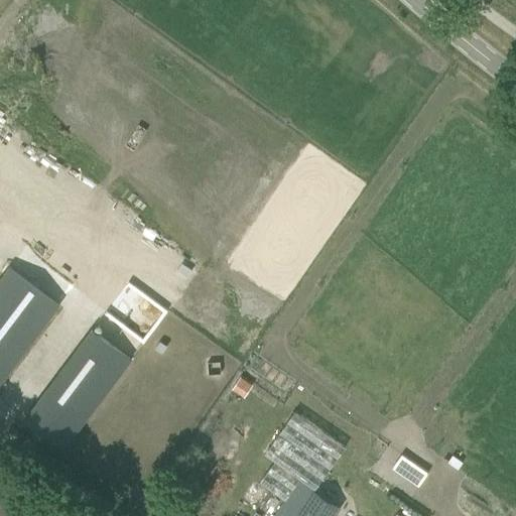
[(121,319),(144,284),(63,232),(40,267),(121,319)]
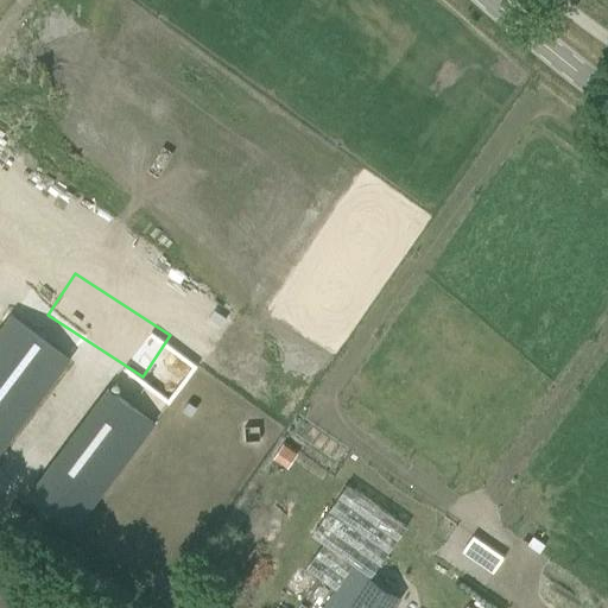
[(0,334),(0,451),(70,361),(13,317),(0,334)]
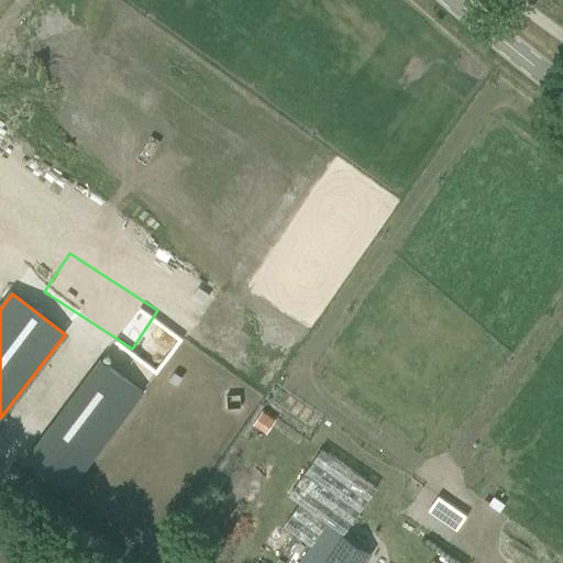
[(142,393),(99,361),(26,457),(69,489),(142,393)]
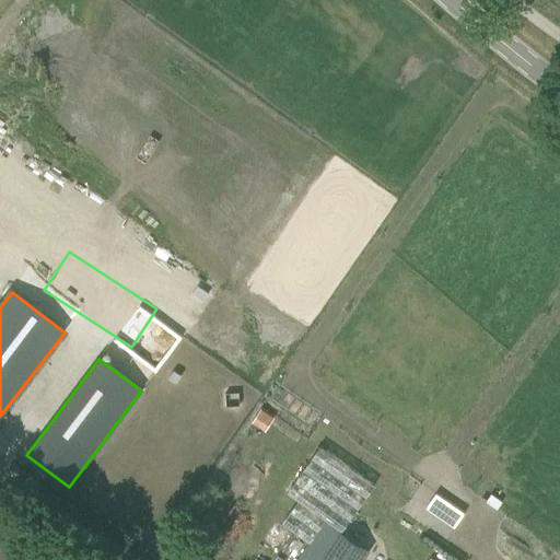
[(261,408),(252,422),(265,431),(275,417),(261,408)]
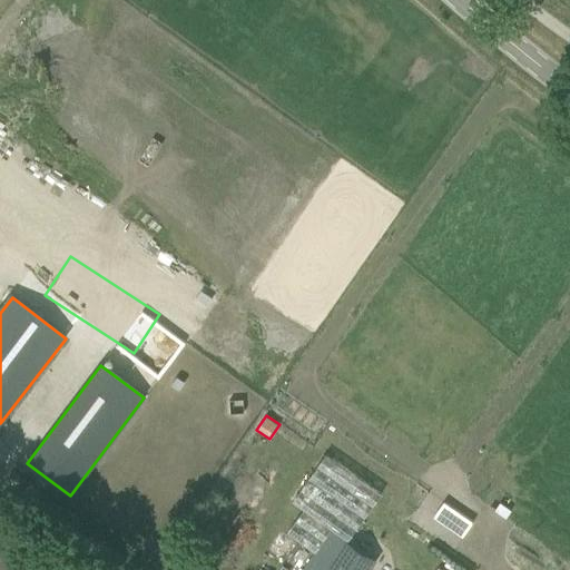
[(367,569),(375,560),(349,541),(359,527),(380,494),(325,455),(292,501),(303,510),(287,532),(296,539),(314,551),(301,569),(367,569)]
